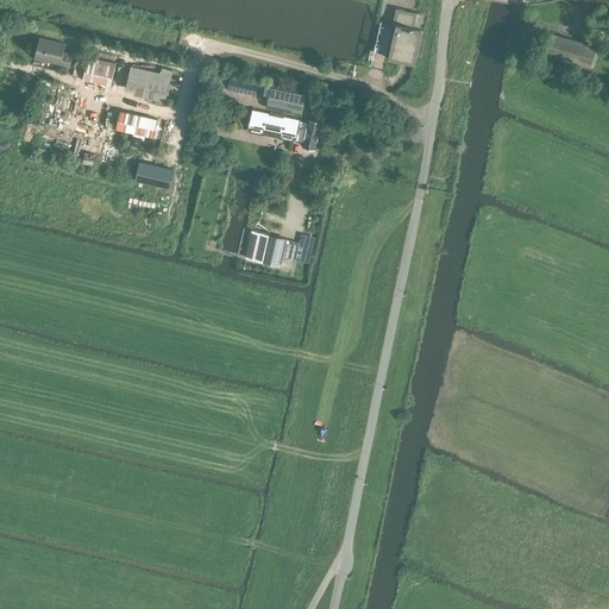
[(414,29),(418,13),(396,7),(393,23),(397,24),(389,57),(414,63),(422,30),(414,29)]
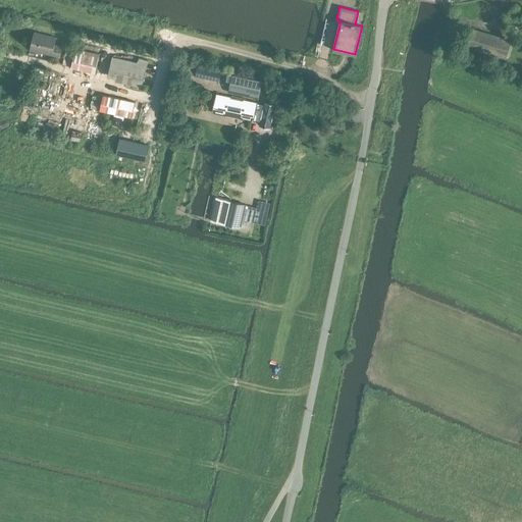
[(506,57),(510,41),(509,40),(503,39),(472,30),(467,46),(506,57)]
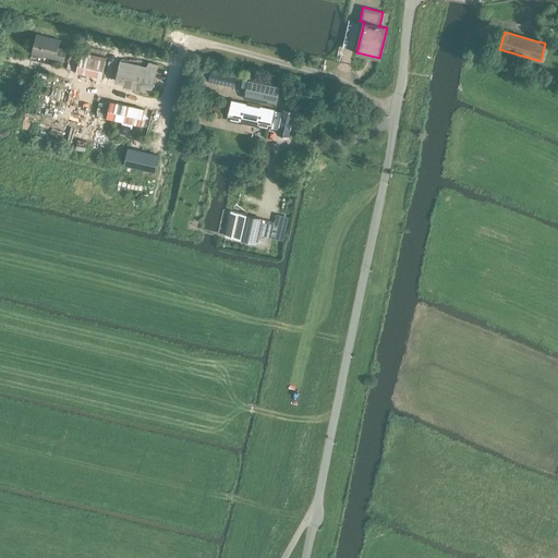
[(32,51),(64,59),(67,49),(58,47),(60,39),(36,34),(32,51)]
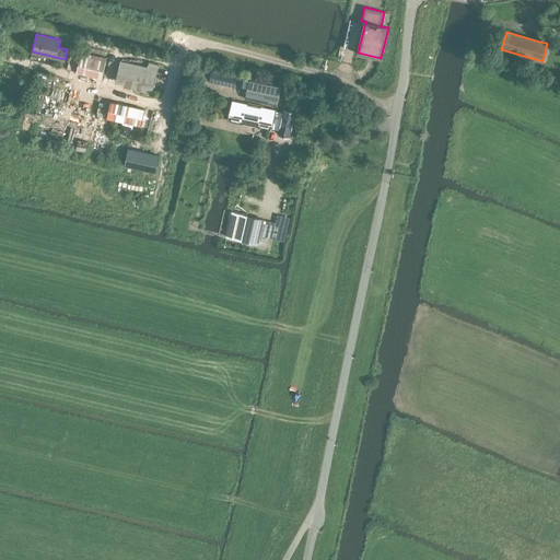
[(77,70),(102,76),(106,57),(81,50),(77,70)]
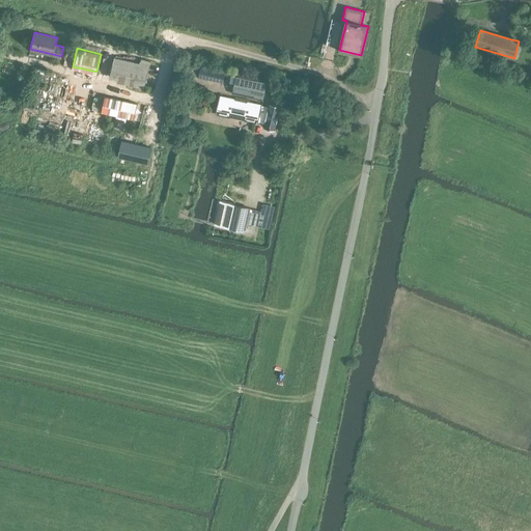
[(150,61),(140,58),(139,62),(114,56),(110,75),(118,77),(117,80),(134,84),(134,85),(144,88),(150,61)]
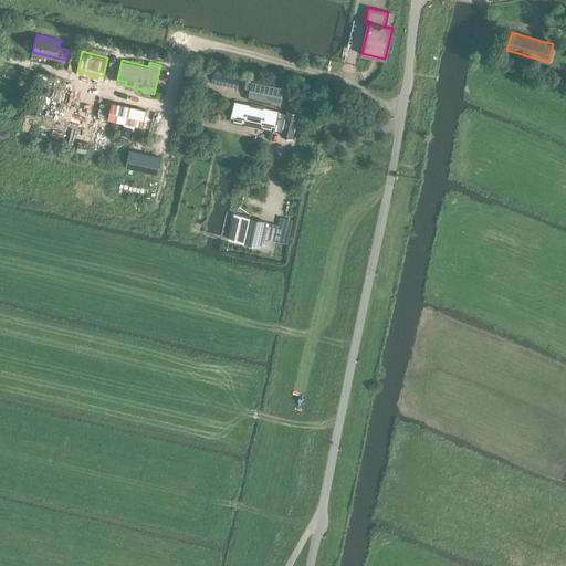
[(211,82),(238,87),(240,77),(213,72),(211,82)]
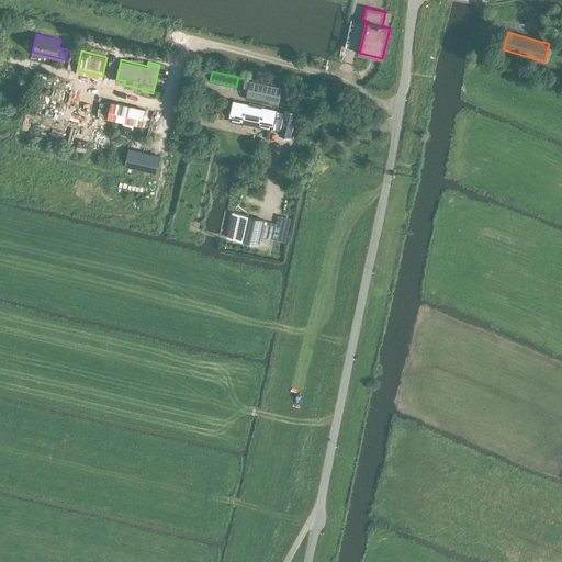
[(246,99),(278,107),(283,82),(251,76),(246,99)]
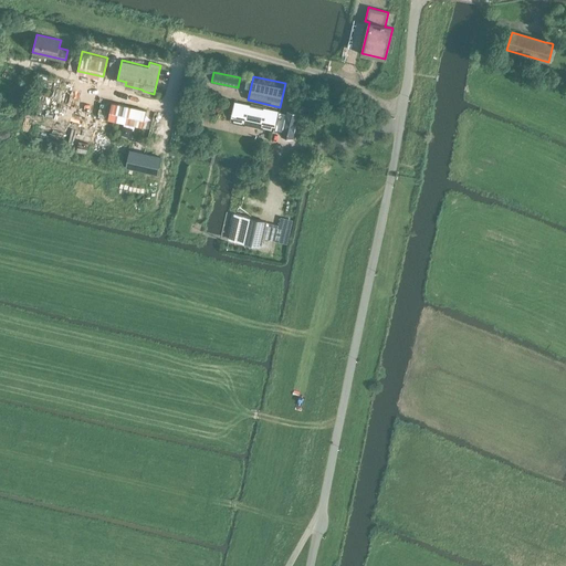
[(293,137),(299,113),(287,111),(286,113),(279,112),(279,111),(234,102),(230,122),(274,132),(275,129),(283,132),(282,135),(293,137)]
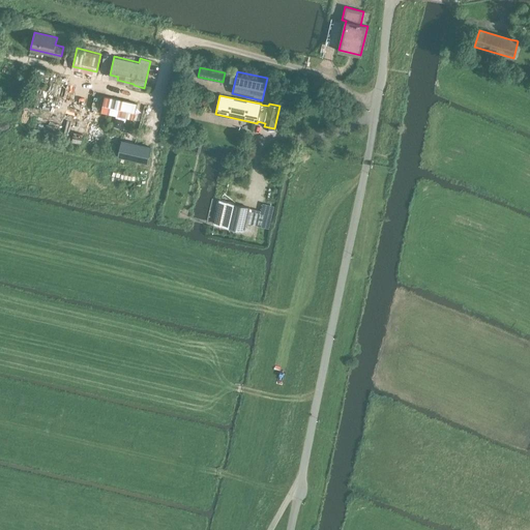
[(134,118),(138,104),(105,96),(101,111),(134,118)]
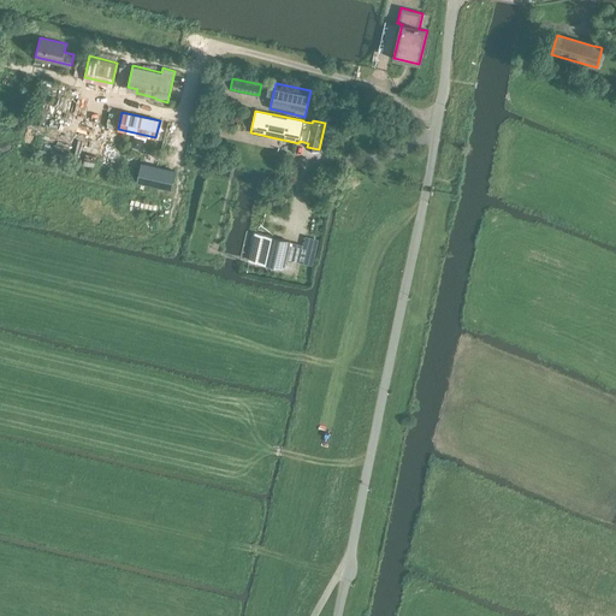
[(142,164),(137,182),(171,190),(175,171),(142,164)]
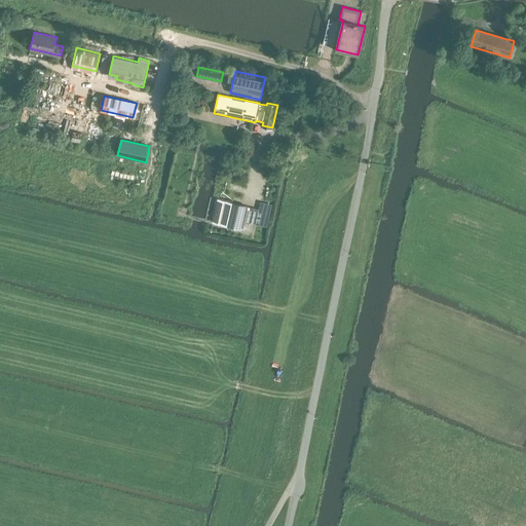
[(245,229),(250,207),(233,202),(228,225),(245,229)]
